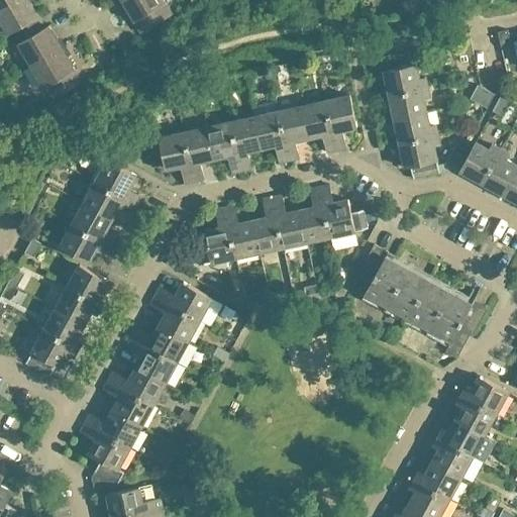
[(14,30),(18,36),(42,22),(28,0),(18,0),(0,10),(0,22),(7,34),(14,30)]
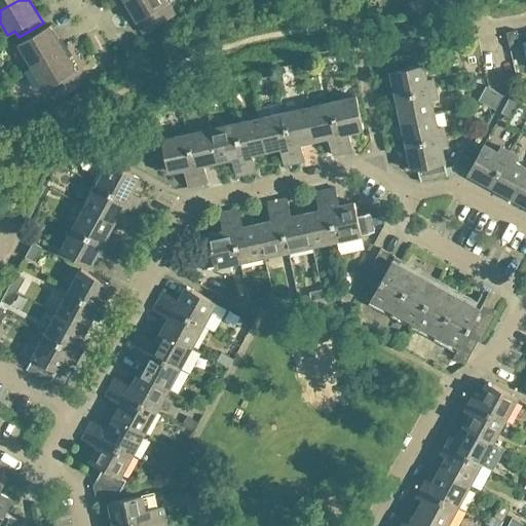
[(0,0),(0,10),(19,0),(0,0)]
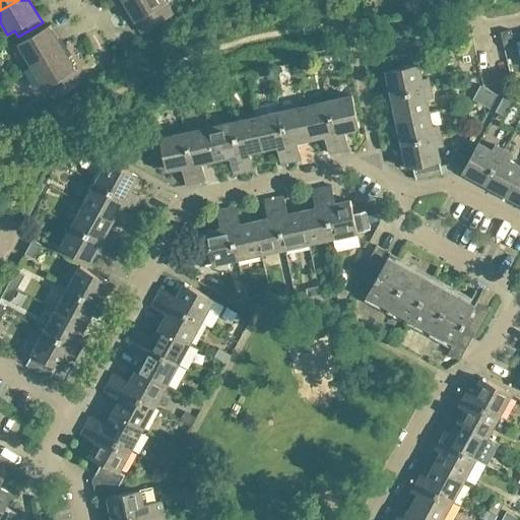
[(171,13),(166,4),(163,0),(121,0),(135,22),(140,31),(141,35),(173,16),(171,13)]
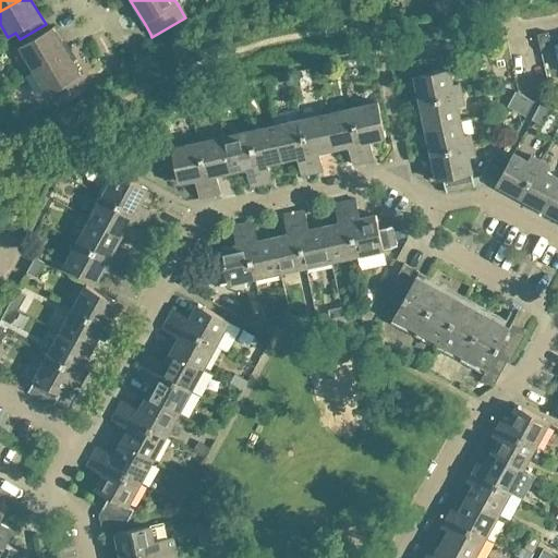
[(33,72),(67,52),(52,27),(48,29),(46,24),(20,39),(23,45),(19,47),(33,72)]
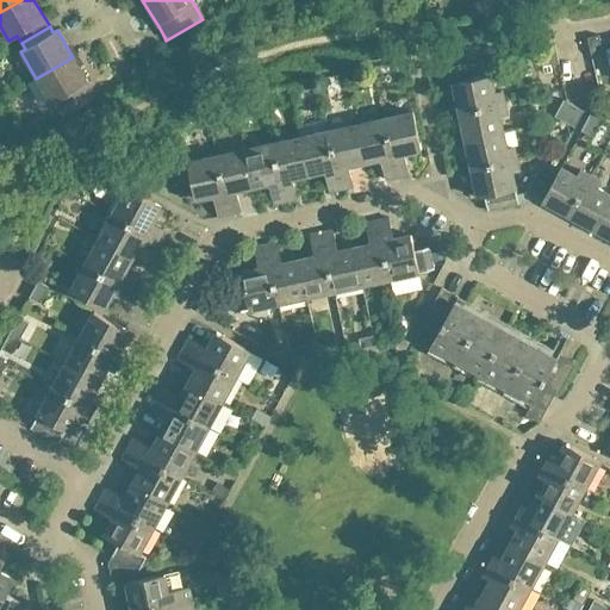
[(603,54),(599,36),(587,38),(591,56),(603,54)]
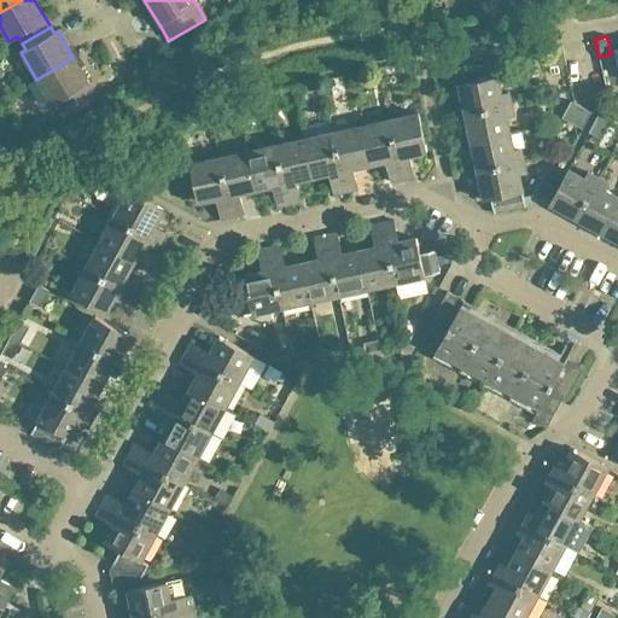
[(565,64),(561,46),(549,48),(553,66),(565,64)]
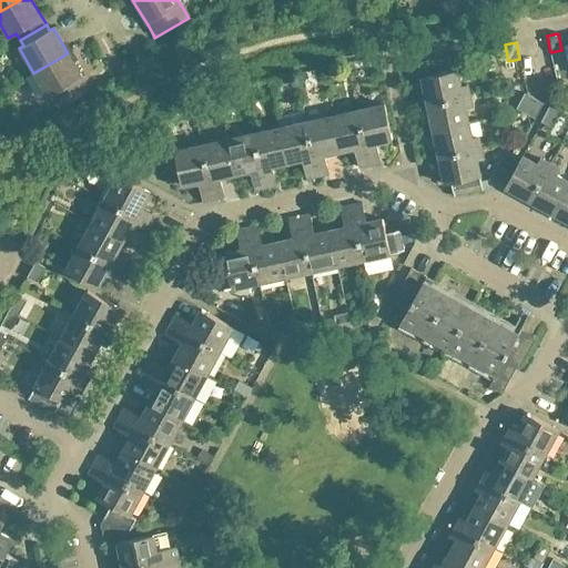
[(87,88),(81,78),(82,78),(68,53),(33,73),(48,98),(50,97),(56,105),(58,110),(89,92),(87,88)]
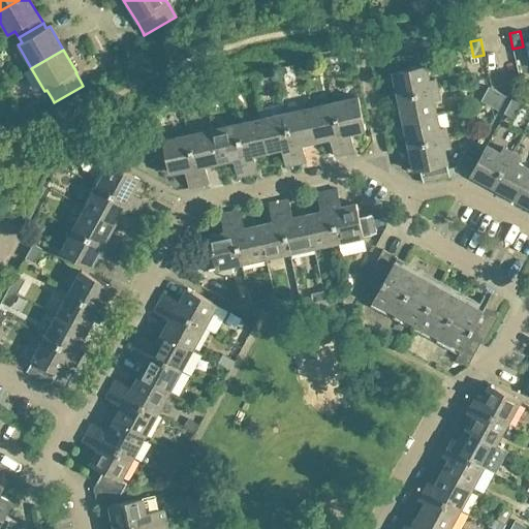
[(437,89),(434,80),(428,81),(425,65),(393,72),(398,97),(437,89)]
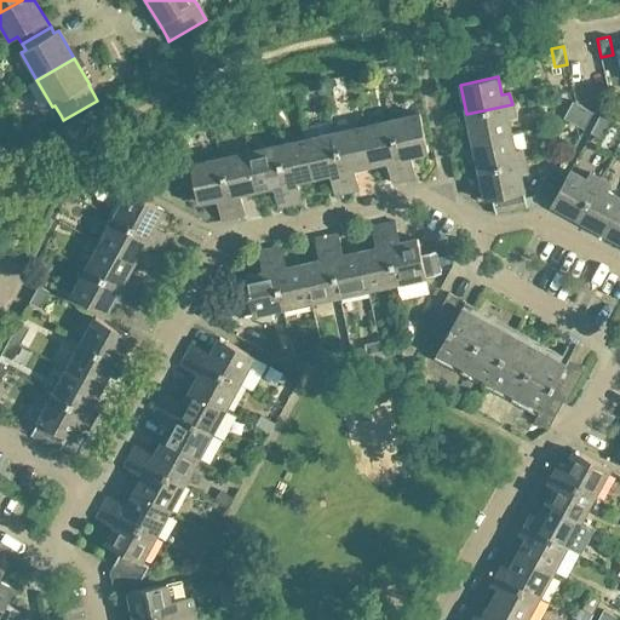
[(584,109),(575,104),(573,102),(563,118),(574,124),(584,109)]
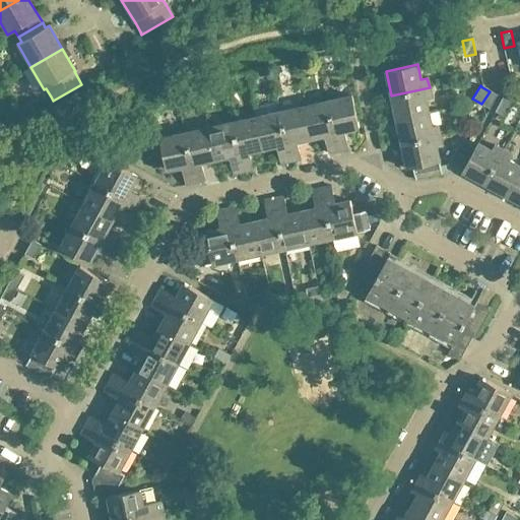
[(429,113),(426,100),(432,99),(430,87),(391,95),(397,120),(429,113)]
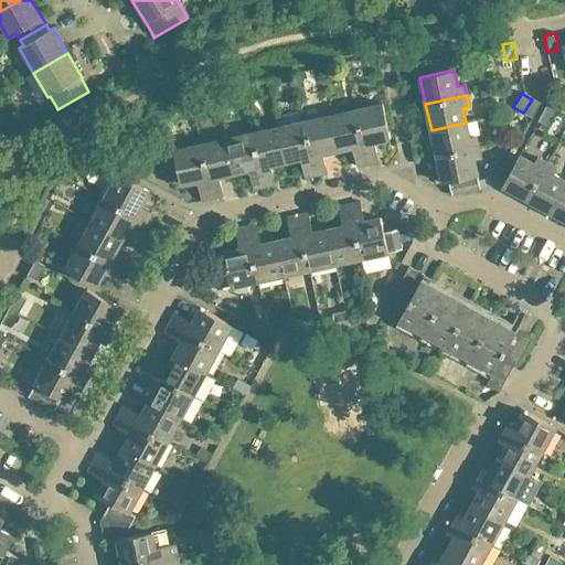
[(532,118),(539,107),(541,104),(532,99),(523,113),(532,118)]
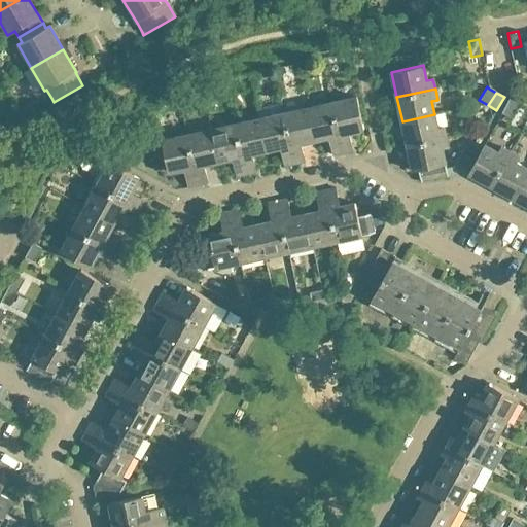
[(363,131),(357,100),(356,98),(331,103),(343,153),(353,151),(349,134),(363,131)]
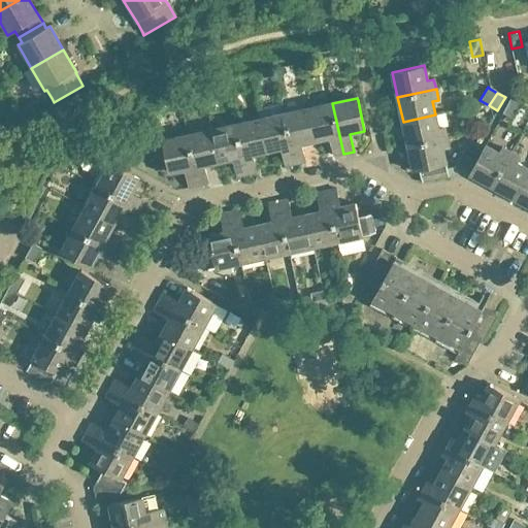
[(512,119),(520,105),(510,100),(503,113),(512,119)]
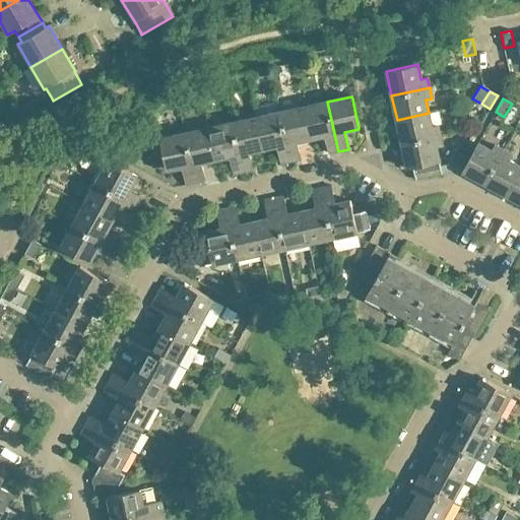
[(338,151),(327,102),(304,107),(310,139),(324,136),(328,154),(338,151)]
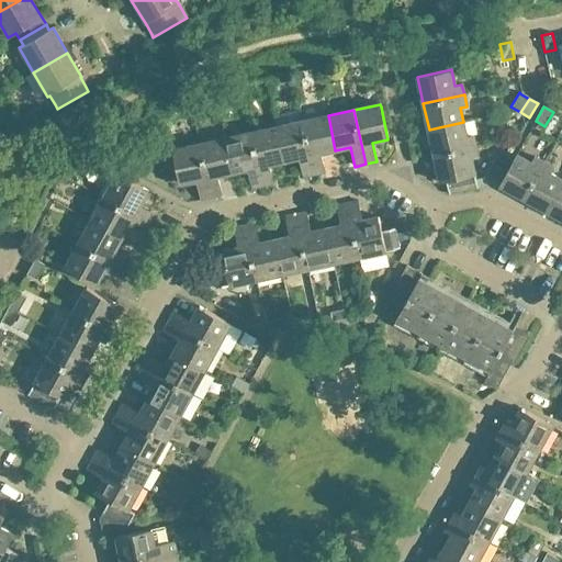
[(335,150),(328,115),(302,122),(314,176),(325,173),(321,154),(335,150)]
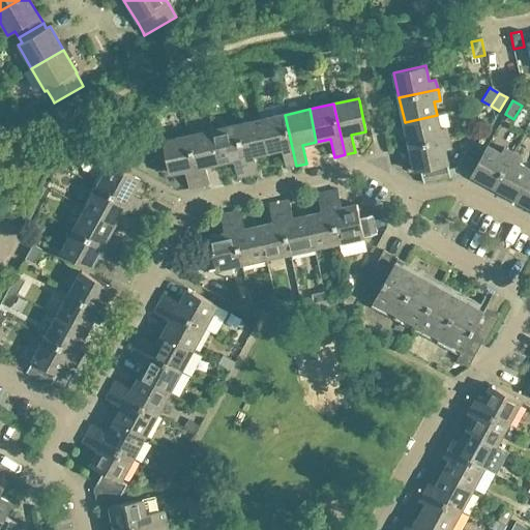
[(296,166),(285,115),(260,120),(267,153),(282,150),(286,168),(296,166)]
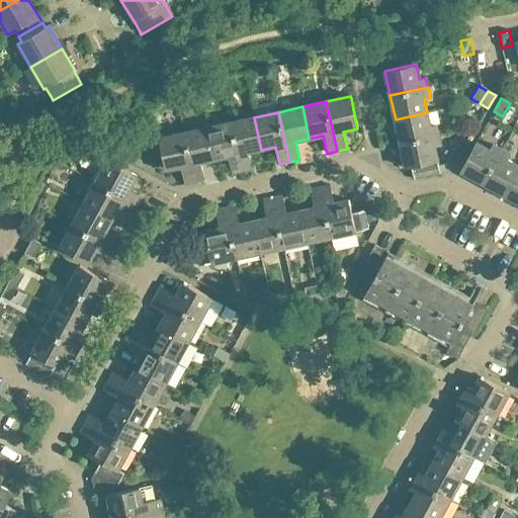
[(438,135),(436,124),(430,126),(427,112),(396,119),(401,143),(438,135)]
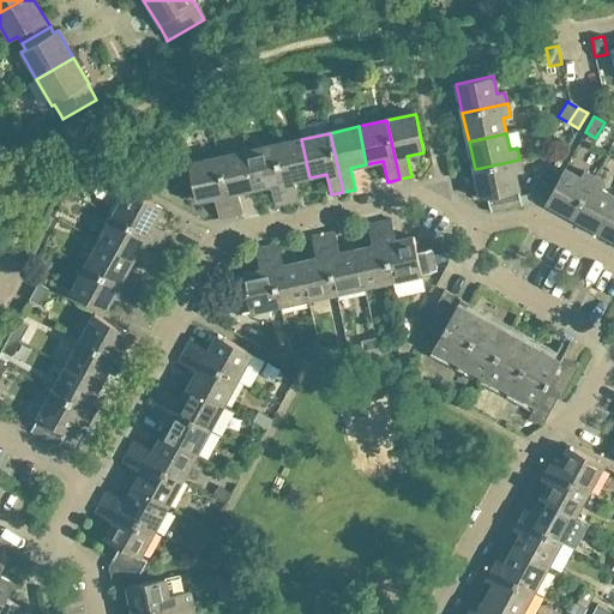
[(309,178),(301,139),(274,145),(287,204),(299,202),(294,181),(309,178)]
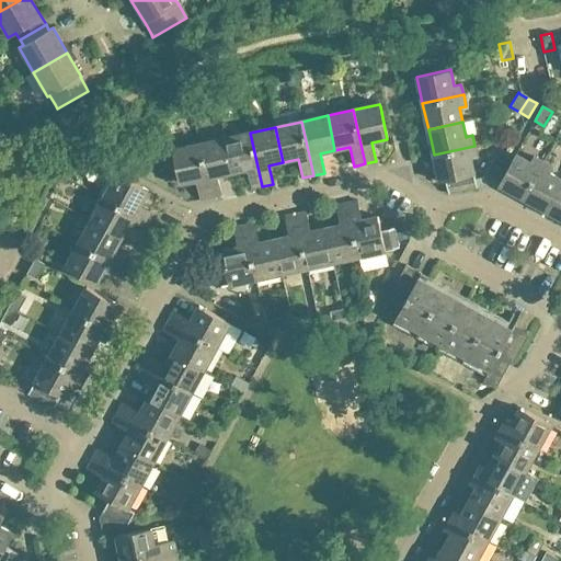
[(262,186),(250,133),(225,138),(232,173),(247,170),(251,189),(262,186)]
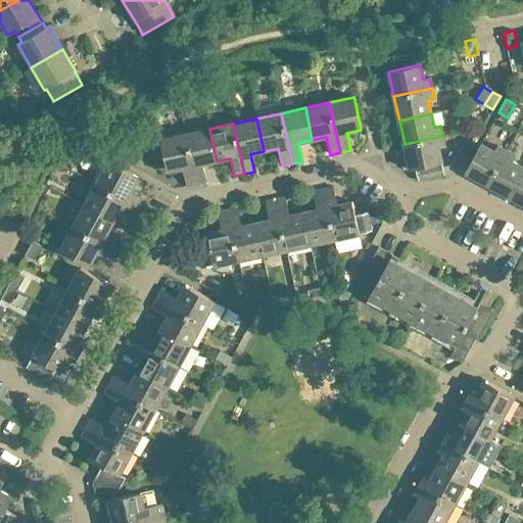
[(217,161),(209,129),(185,134),(196,184),(206,182),(202,164),(217,161)]
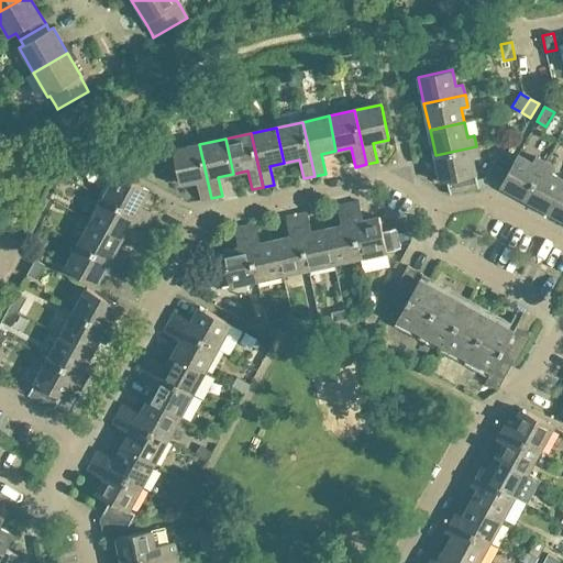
[(211,198),(199,144),(158,154),(165,183),(178,179),(180,186),(196,181),(200,201),(211,198)]
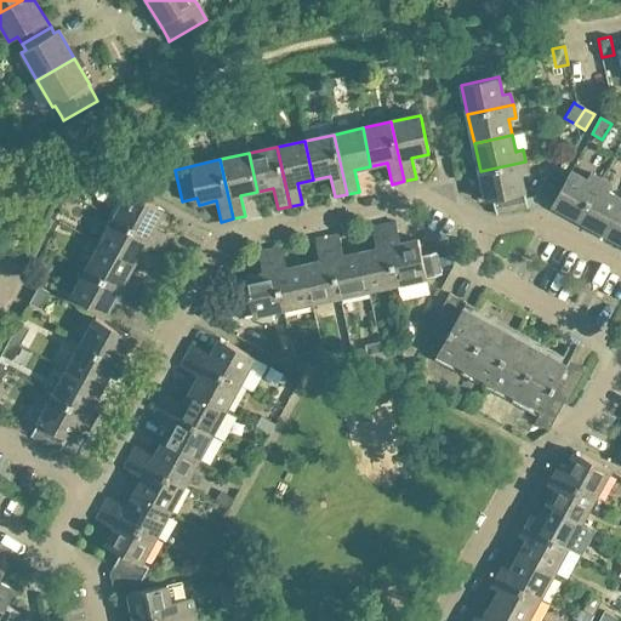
[(528,208),(520,175),(528,174),(525,161),(480,171),(488,201),(493,200),(496,215),(528,208)]
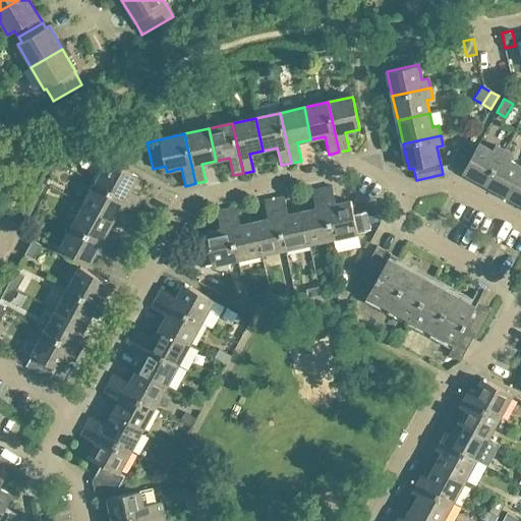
[(484,184),(504,151),(495,146),(491,151),(477,143),(462,172),(484,184)]
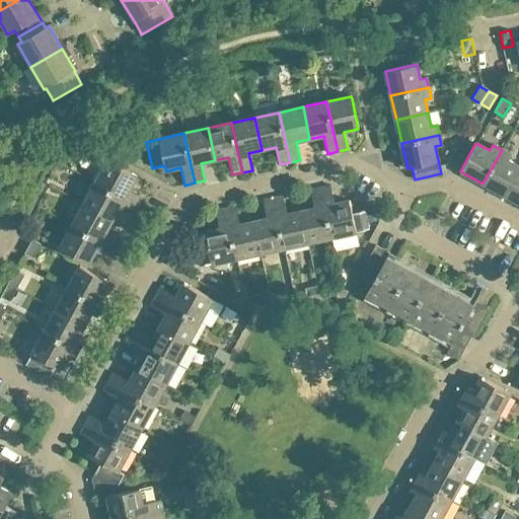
[(456,169),(463,155),(455,150),(447,164),(456,169)]
